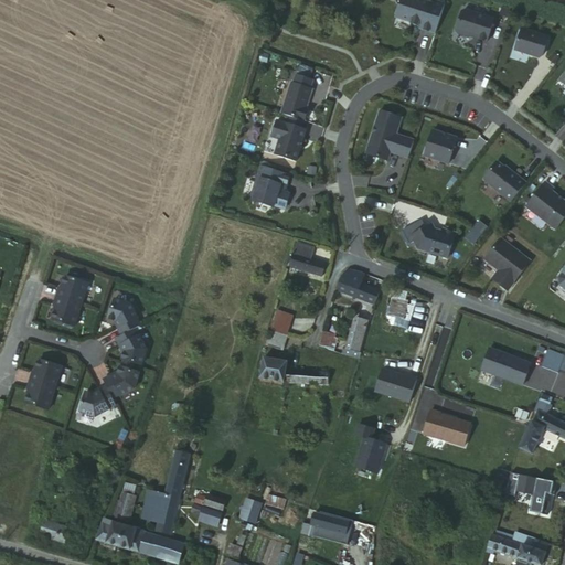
[(434,33),(444,3),(433,0),(432,0),(432,2),(423,0),(397,0),(397,2),(398,6),(395,13),(398,18),(409,22),(409,23),(417,25),(417,28),(434,33)]
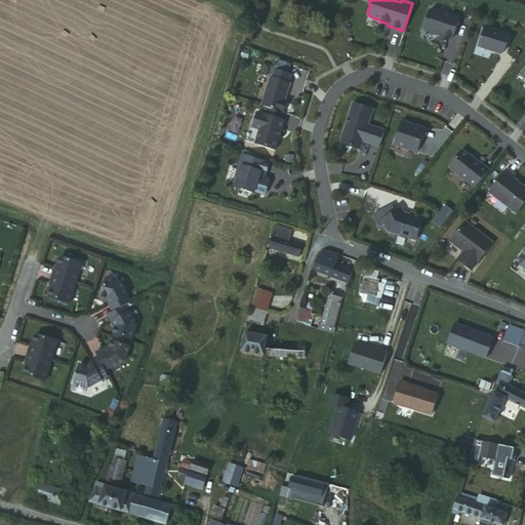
[(458,18),(432,10),(429,11),(423,28),(425,32),(435,35),(436,32),(440,34),(439,35),(452,39),(458,18)]
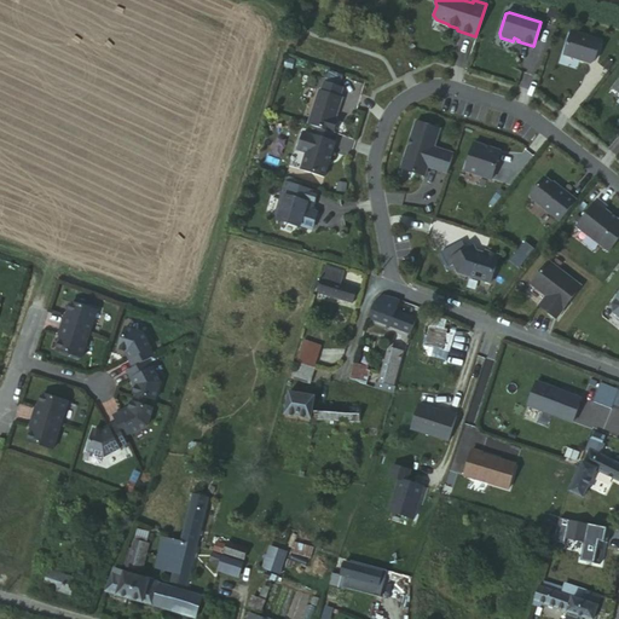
[(594,62),(600,41),(571,32),(563,55),(590,63),(594,62)]
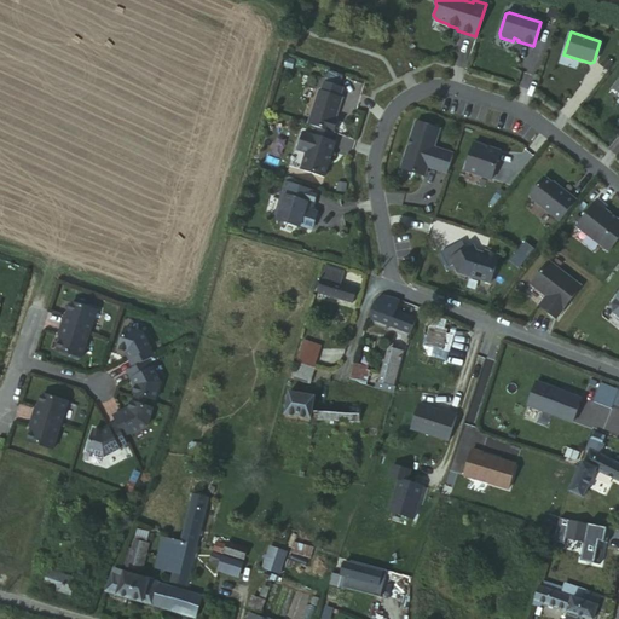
[(318,91),(307,125),(318,128),(333,133),(337,120),(335,119),(339,106),(337,106),(341,97),(339,97),(342,88),(324,82),(320,92),(318,91)]
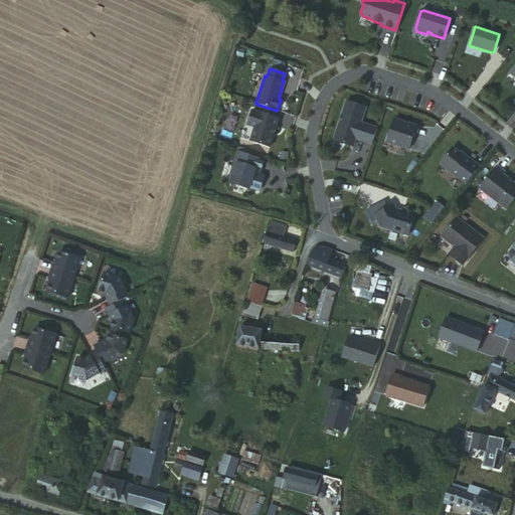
[(366,104),(347,97),(335,136),(354,142),(357,133),(360,134),(359,136),(373,140),(378,125),(365,120),(364,122),(361,121),(366,104)]
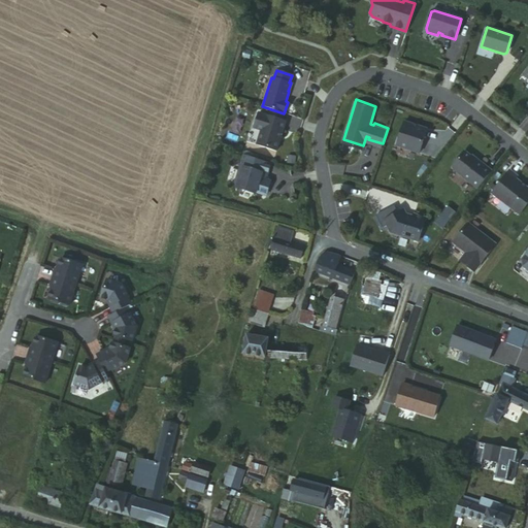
[(284,113),(271,109),(269,117),(282,121),(284,113)]
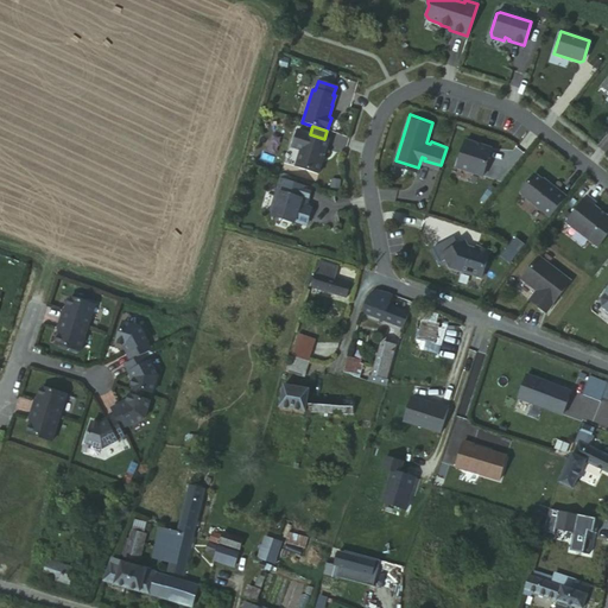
[(296,166),(318,173),(329,140),(324,139),(310,134),(297,130),(292,147),(301,150),(296,166)]
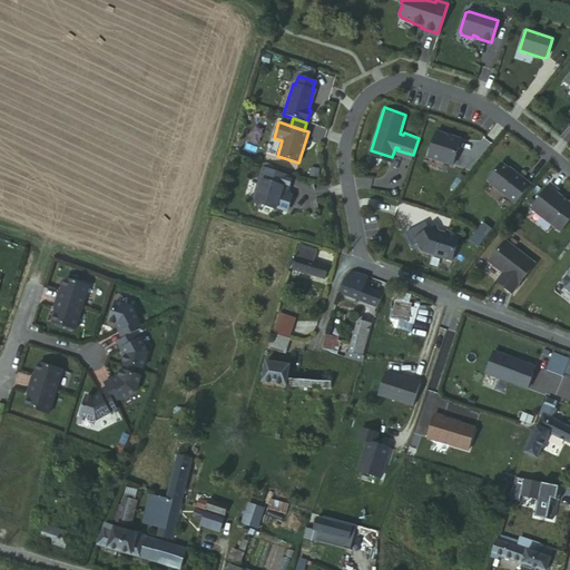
[(462,135),(438,127),(429,153),(453,160),(462,135)]
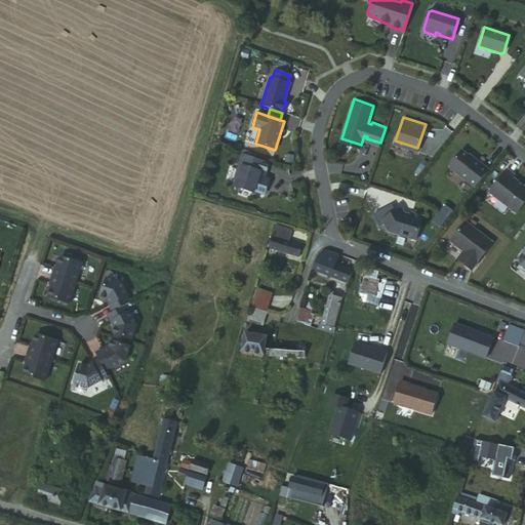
[(417,152),(431,157),(437,140),(423,135),(417,152)]
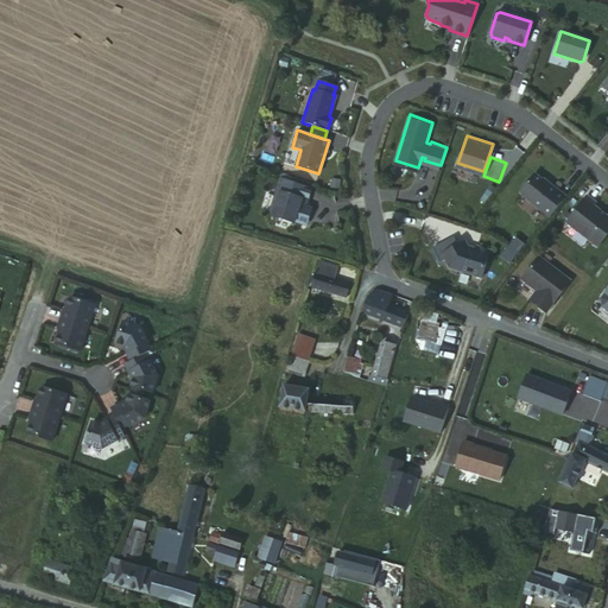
[(550,217),(565,197),(549,184),(548,185),(534,175),(521,191),(521,195),(550,217)]
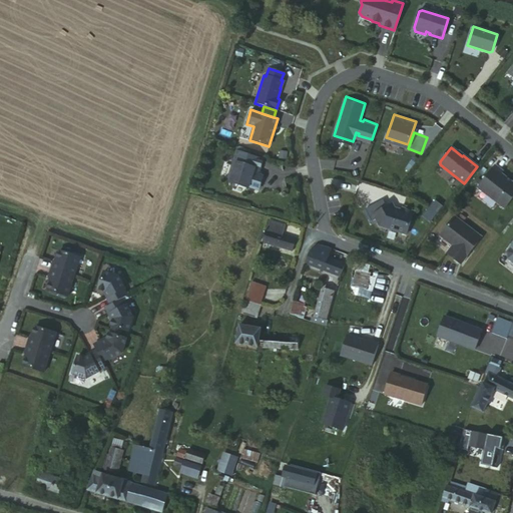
[(236,149),(227,177),(229,181),(247,186),(248,185),(254,187),(257,182),(259,183),(262,174),(257,173),(263,157),(236,149)]
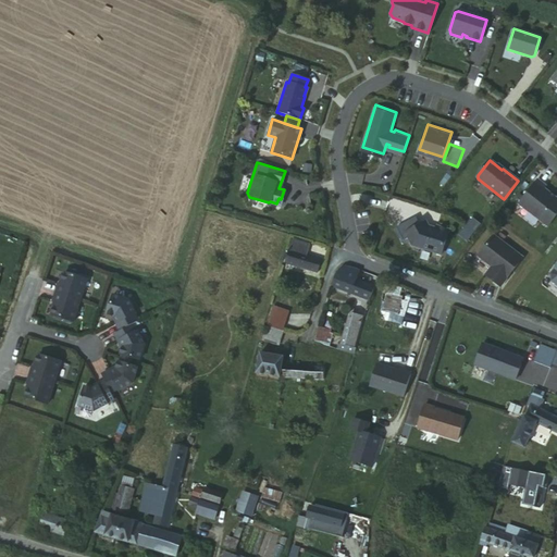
[(545,187),(537,181),(519,205),(547,226),(556,213),(556,199),(544,189),(545,187)]
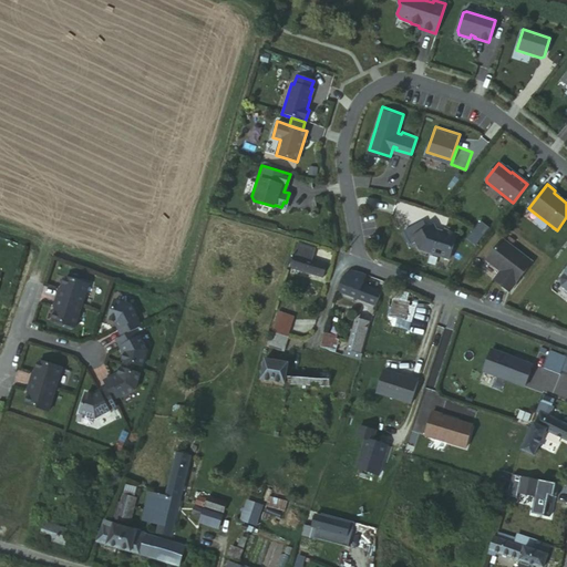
[(474,228),(483,236),(488,229),(480,223),(474,228)]
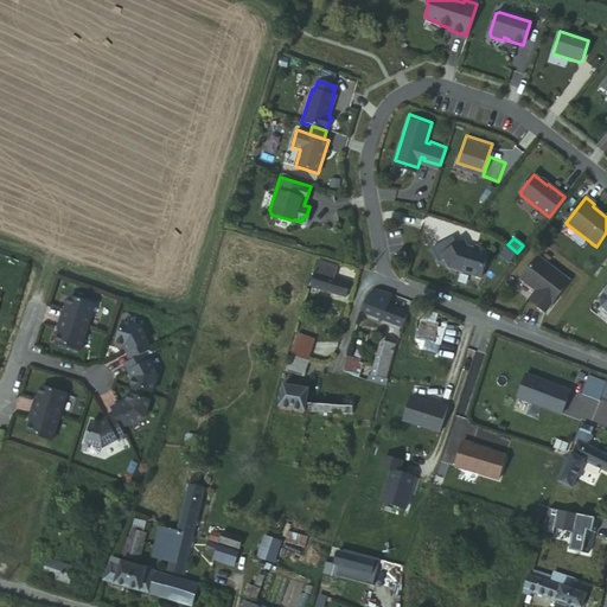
[(449,267),(480,278),(490,251),(475,247),(475,249),(467,247),(464,242),(441,254),(449,267)]
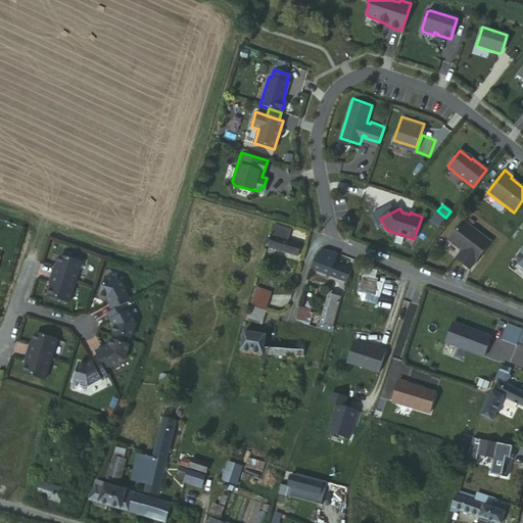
[(437,228),(442,222),(434,215),(430,221),(437,228)]
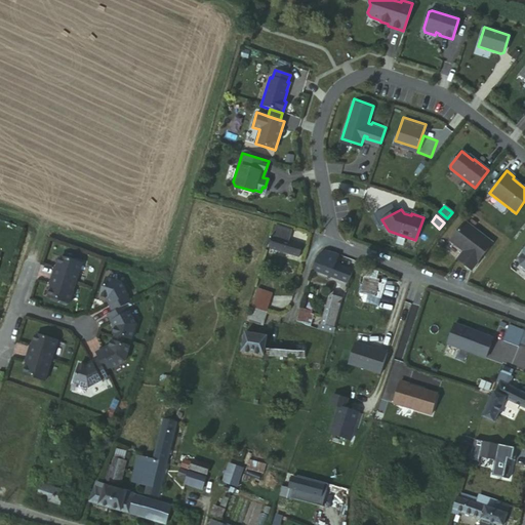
[(472,270),(492,242),(466,221),(450,241),(463,251),(457,258),(472,270)]
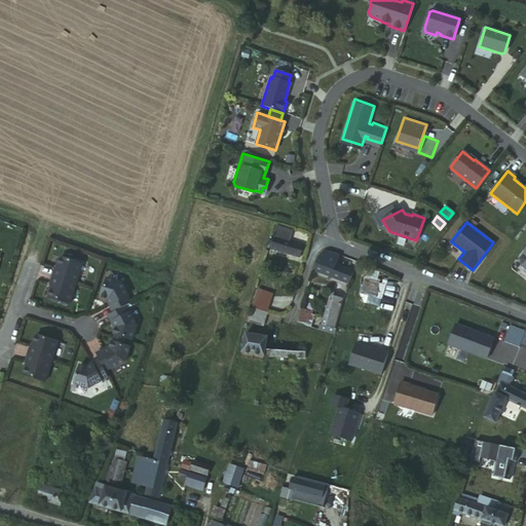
[(284,228),(275,225),(268,250),(296,258),(300,245),(280,239),(284,228)]
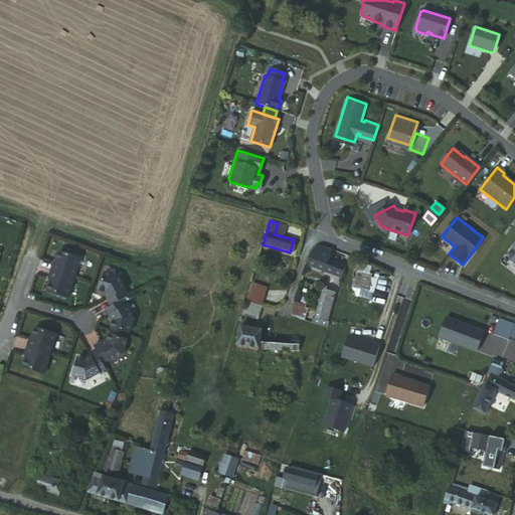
[(51,265),(48,273),(72,280),(78,260),(57,253),(54,262),(55,263),(54,266),(51,265)]
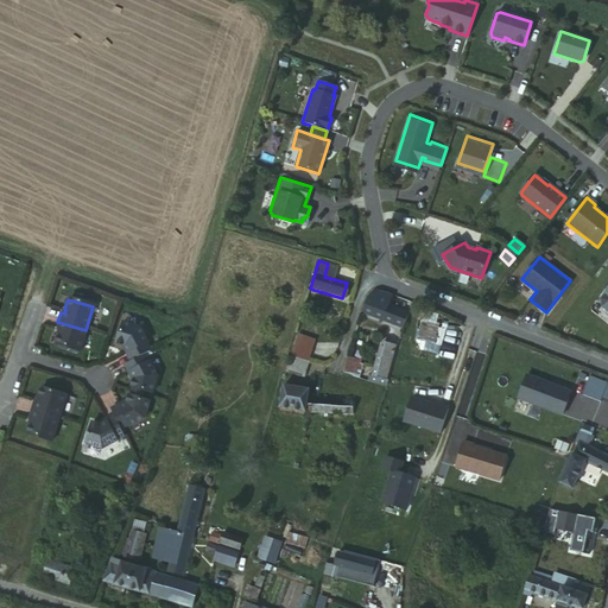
[(405,312),(367,299),(366,299),(362,311),(400,325),(405,312)]
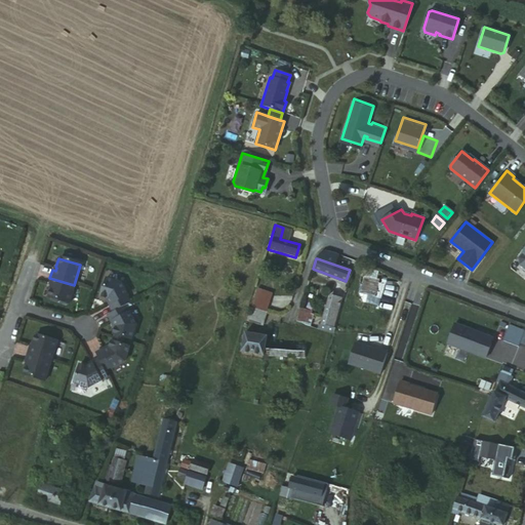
[(363,277),(359,300),(379,305),(385,281),(363,277)]
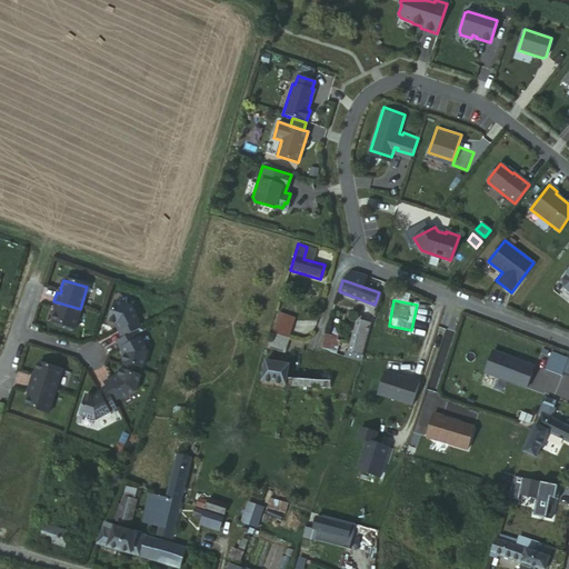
[(80,309),(53,301),(51,310),(56,311),(55,315),(52,315),(50,323),(73,330),(80,309)]
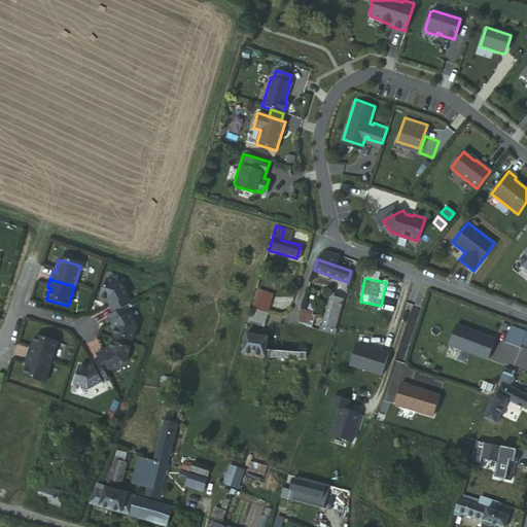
[(127,297),(120,285),(105,281),(100,299),(107,301),(110,306),(108,307),(112,314),(124,308),(130,305),(126,299),(127,297)]
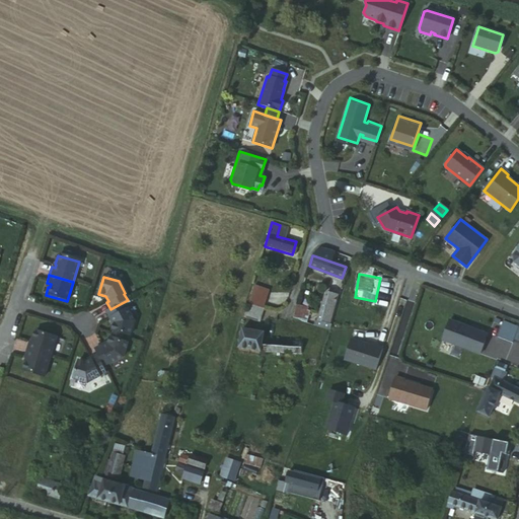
[(254,287),(248,306),(264,309),(269,291),(254,287)]
